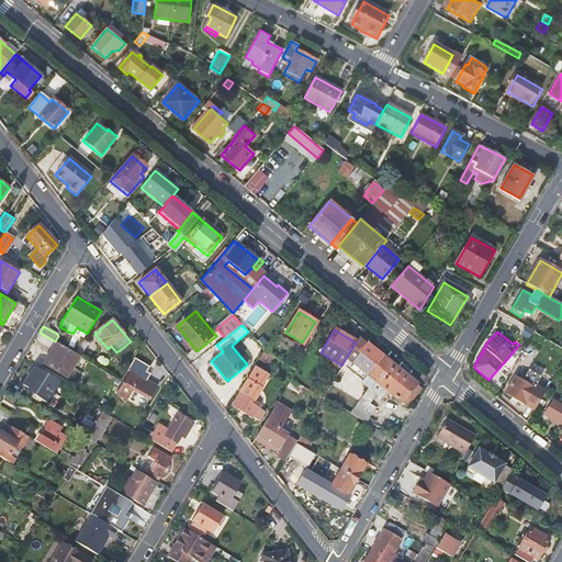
[(356,343),(341,366),(363,383),(383,357),(359,337),(356,343)]
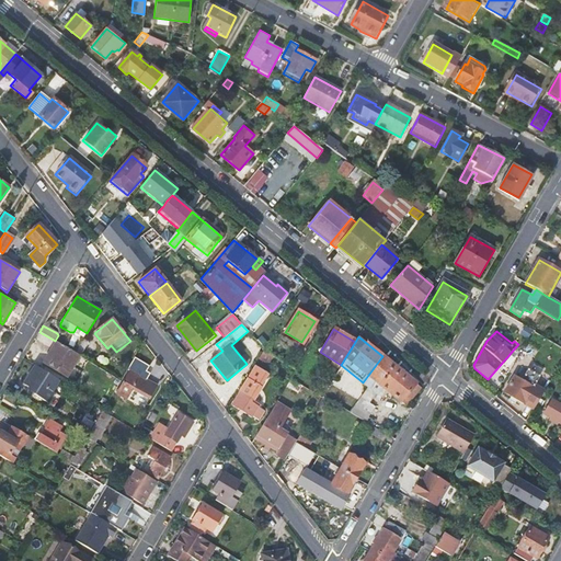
[(83,339),(75,353),(79,356),(88,342),(83,339)]
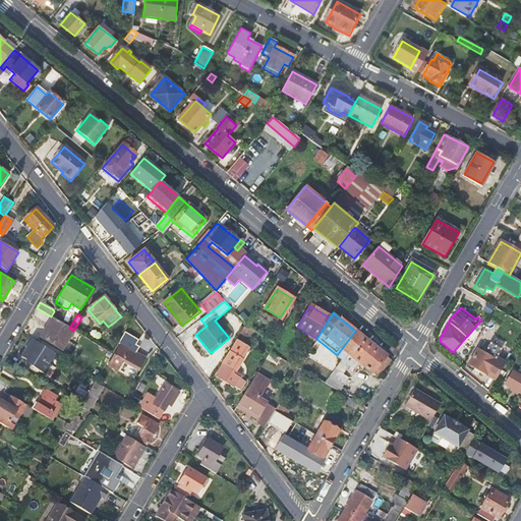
[(40,337),(62,350),(73,331),(69,328),(52,317),(40,337)]
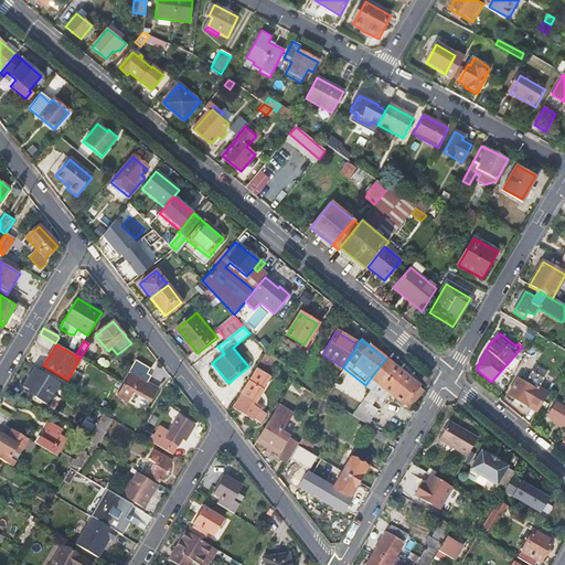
[(365,385),(372,390),(372,392),(376,395),(383,387),(409,409),(424,392),(385,359),(365,385)]
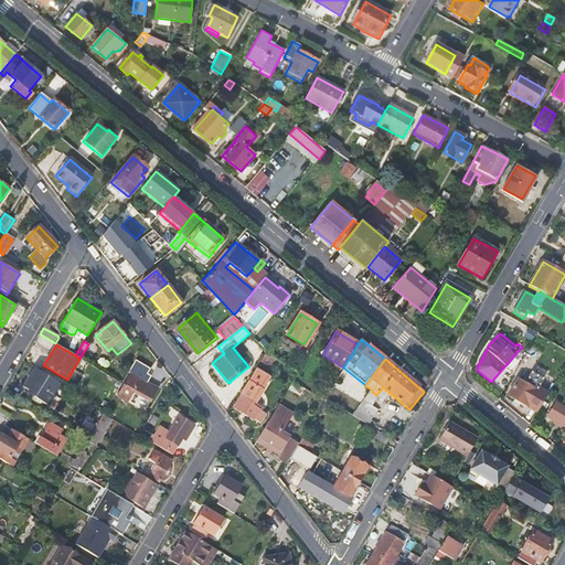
[(23,387),(36,395),(34,397),(50,406),(55,395),(53,394),(60,384),(52,379),(35,369),(23,387)]
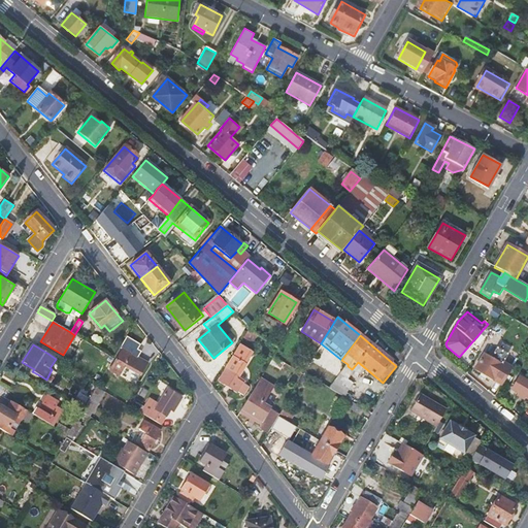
[(238,345),(223,371),(224,372),(219,382),(237,393),(239,390),(245,393),(250,387),(236,380),(244,364),(251,353),(238,345)]
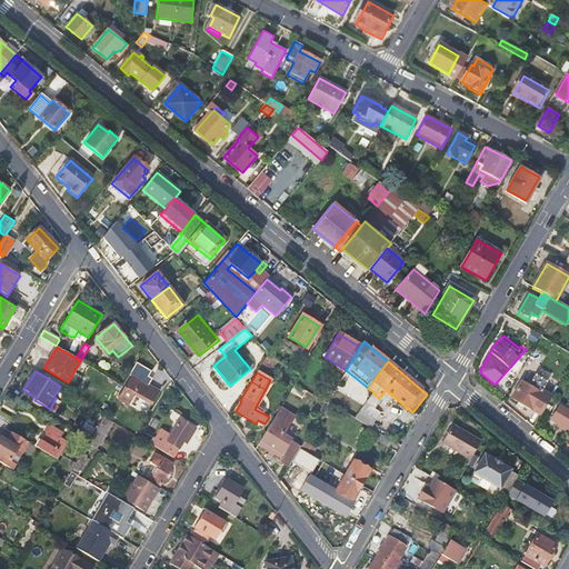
[(521,382),(511,399),(540,416),(550,399),(540,393),(546,382),(535,376),(528,387),(521,382)]
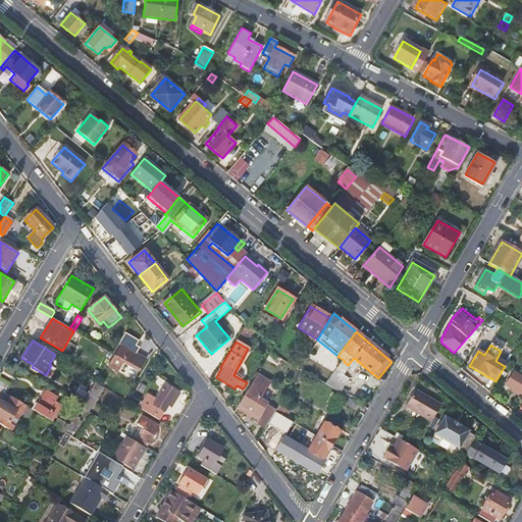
[(121,346),(109,367),(118,372),(123,363),(141,373),(147,361),(121,346)]
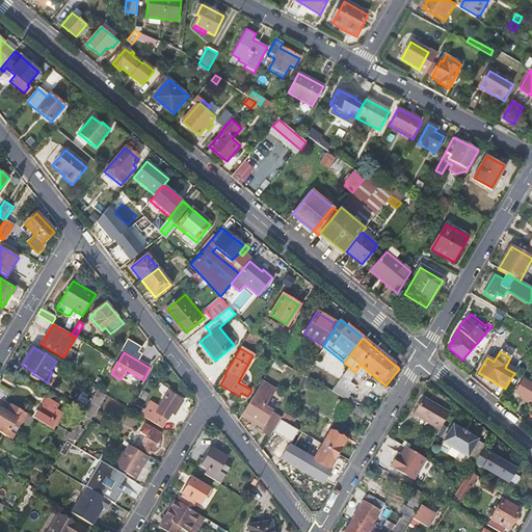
[(275,360),(271,368),(282,373),(286,366),(275,360)]
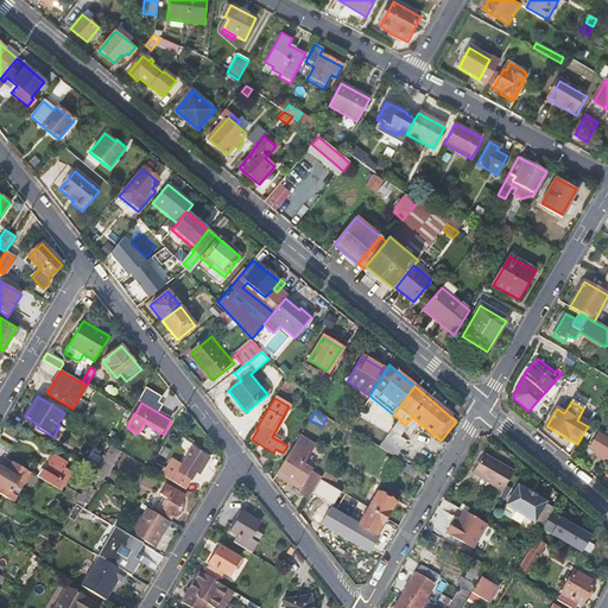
[(349,431),(343,441),(350,444),(356,435),(349,430),(349,431)]
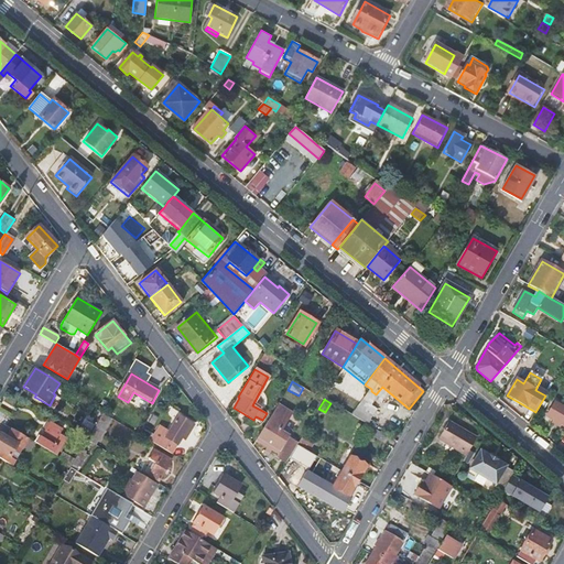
[(546,416),(563,427),(563,408),(554,402),(546,416)]
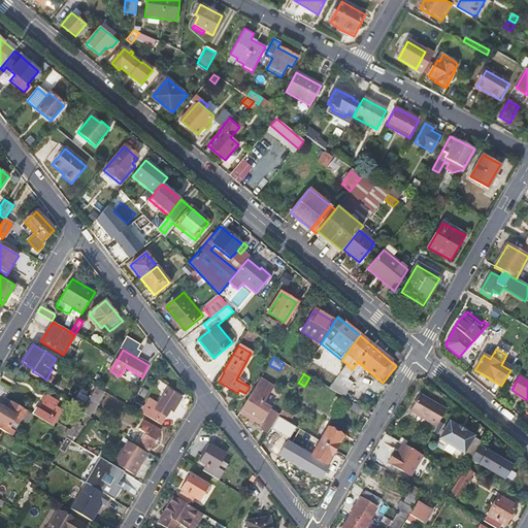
[(258,429),(267,434),(272,425),(273,423),(265,418),(269,409),(261,404),(270,387),(260,381),(250,398),(245,404),(241,410),(240,414),(260,425),(258,429)]
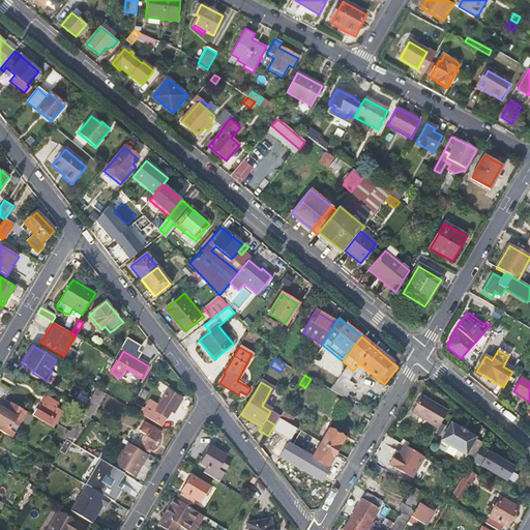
[(80,394),(75,404),(84,409),(88,400),(89,401),(96,388),(92,385),(85,398),(80,394)]
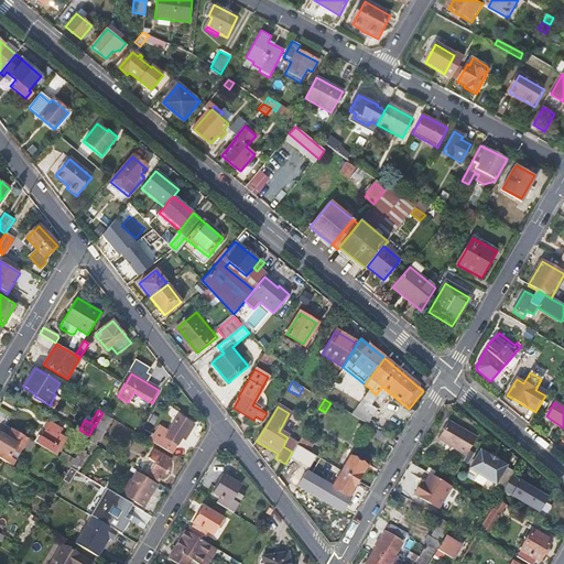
[(351,415),(367,424),(370,420),(355,410),(351,415)]
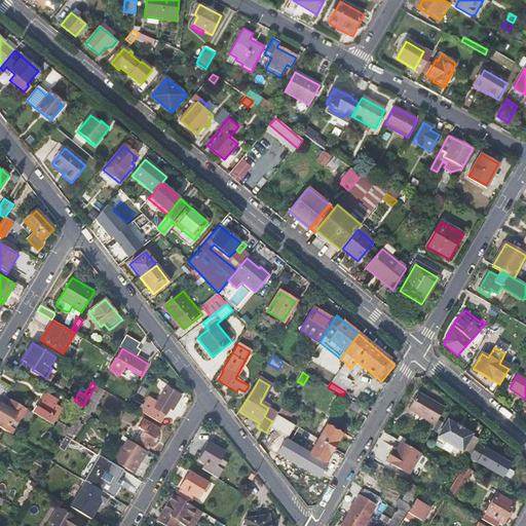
[(88,398),(82,408),(81,410),(90,416),(96,408),(106,391),(96,385),(88,398)]
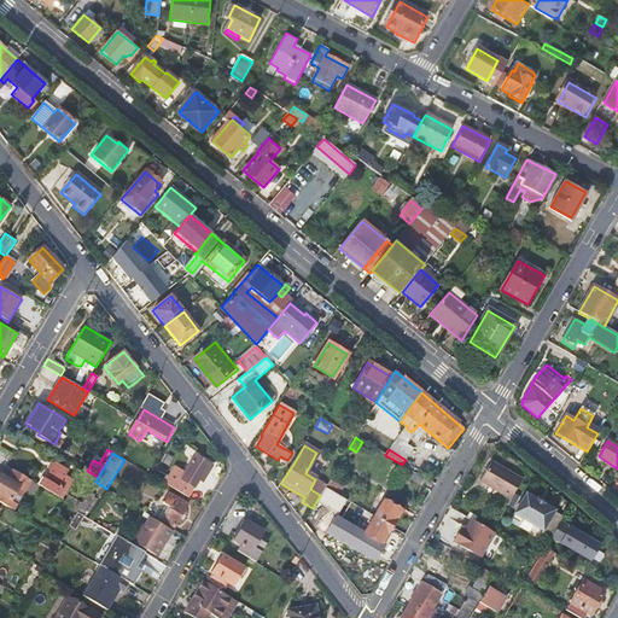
[(210,462),(198,456),(186,482),(182,479),(176,490),(192,499),(197,488),(200,481),(205,483),(210,473),(215,465),(210,462)]
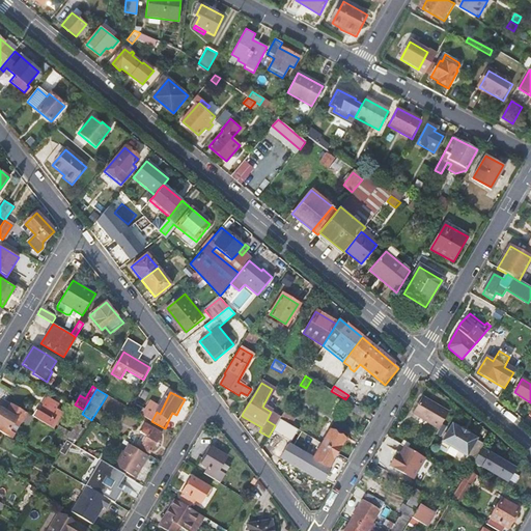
[(37,412),(34,417),(52,427),(60,412),(55,409),(58,403),(49,398),(40,413),(37,412)]
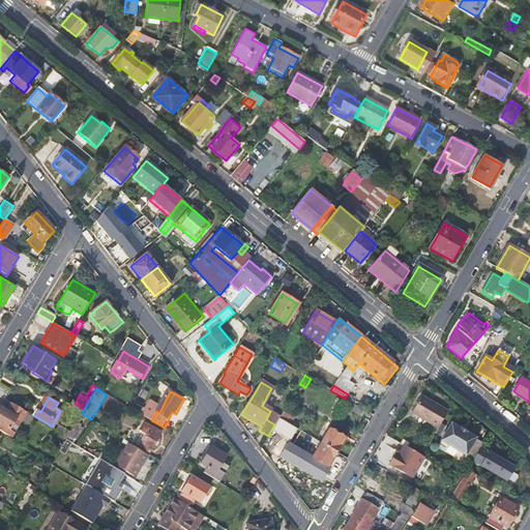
[(448,412),(422,398),(412,414),(438,429),(440,424),(448,412)]
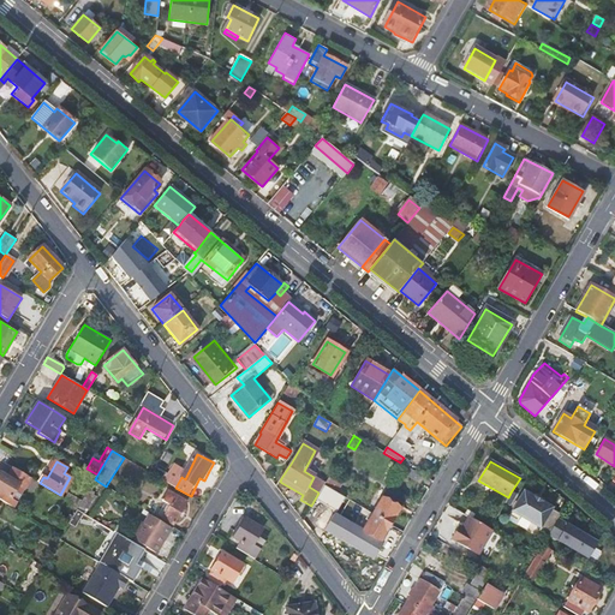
[(0,473),(0,500),(3,502),(12,508),(16,502),(30,477),(13,467),(7,478),(0,473)]
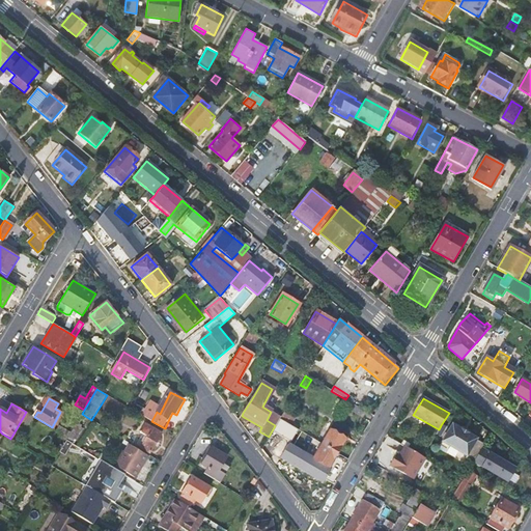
[(347,410),(360,417),(363,411),(351,403),(347,410)]
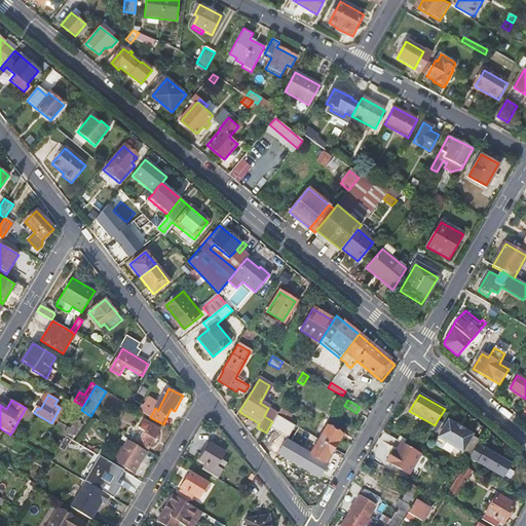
[(129,405),(140,411),(143,406),(133,401),(129,405)]
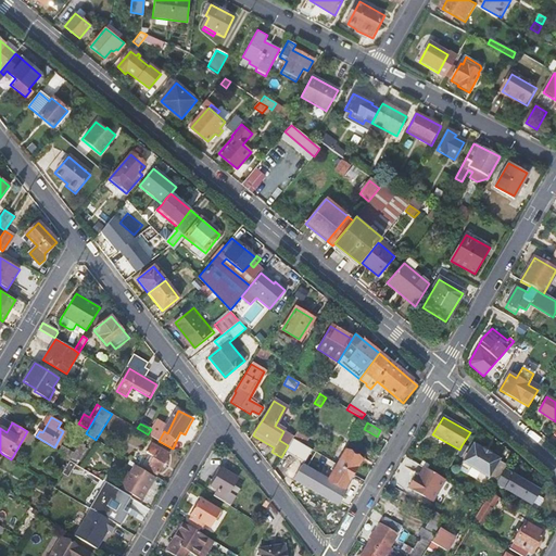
[(101,431),(96,440),(109,447),(113,439),(101,431)]
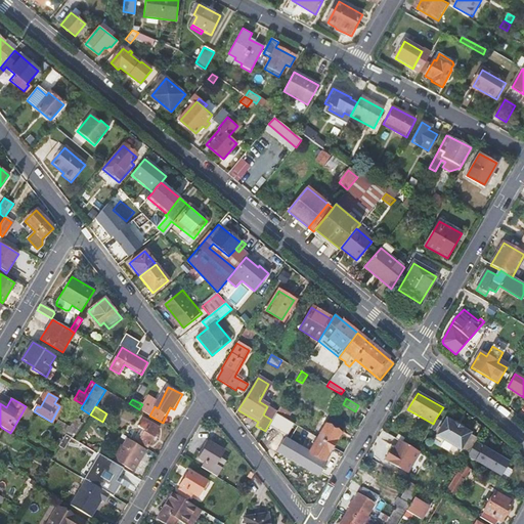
[(279,406),(275,413),(281,417),(286,419),(290,412),(279,406)]
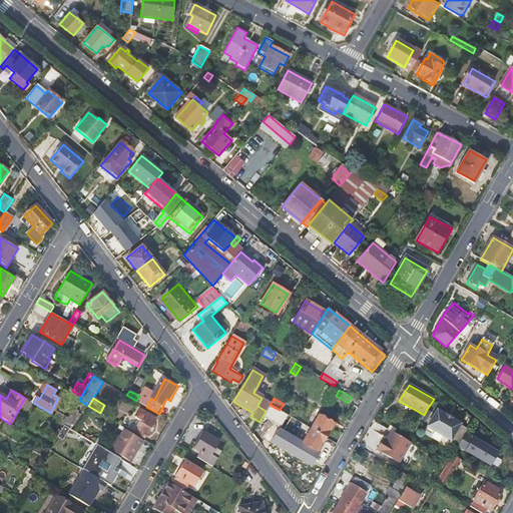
[(266,411),(265,413),(271,416),(276,408),(270,405),(266,411)]
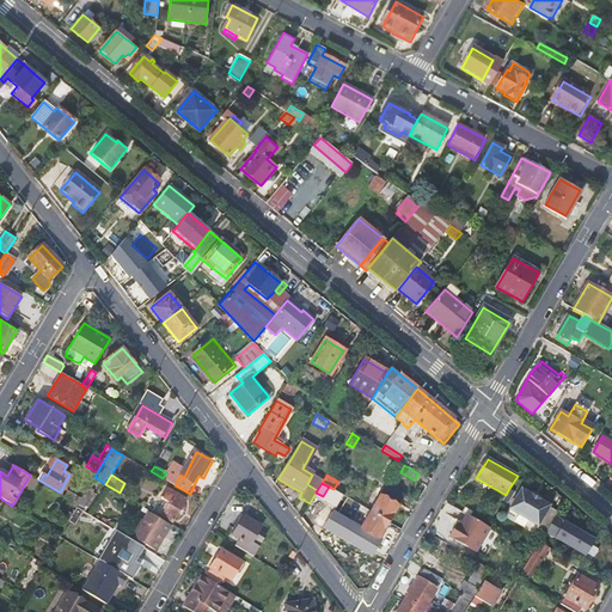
[(387,484),(371,512),(387,521),(403,494),(387,484)]
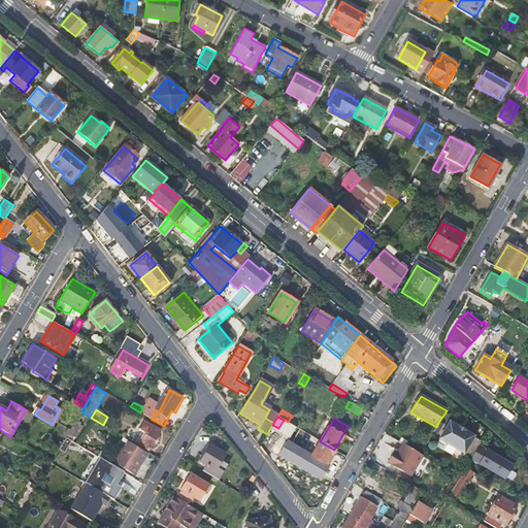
[(161,431),(144,421),(139,429),(142,431),(136,441),(149,450),(161,431)]
